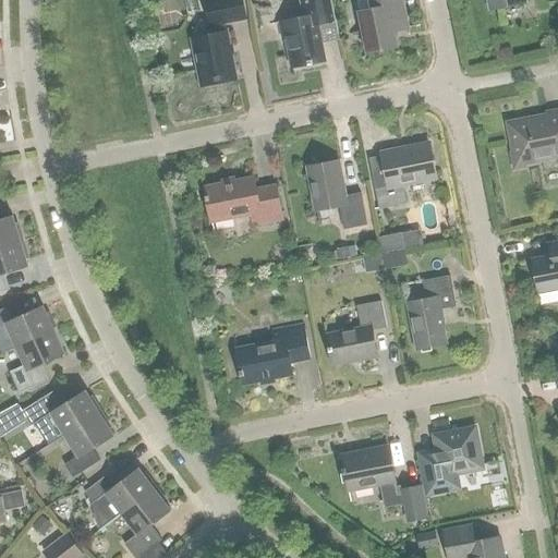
[(234,77),(234,80),(235,80),(225,23),(246,19),(242,0),(205,0),(210,26),(211,26),(213,35),(192,38),(202,86),(203,86),(202,83),(234,77)]
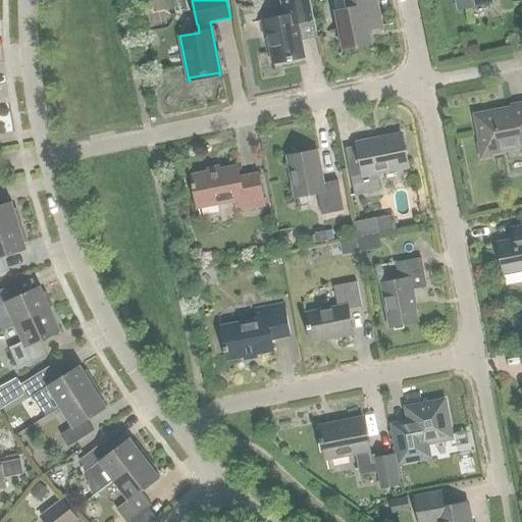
[(313,19),(316,38),(317,38),(309,0),(280,0),(284,16),(253,22),(253,23),(261,22),(264,38),(267,37),(272,63),(305,57),(298,22),(313,19)]
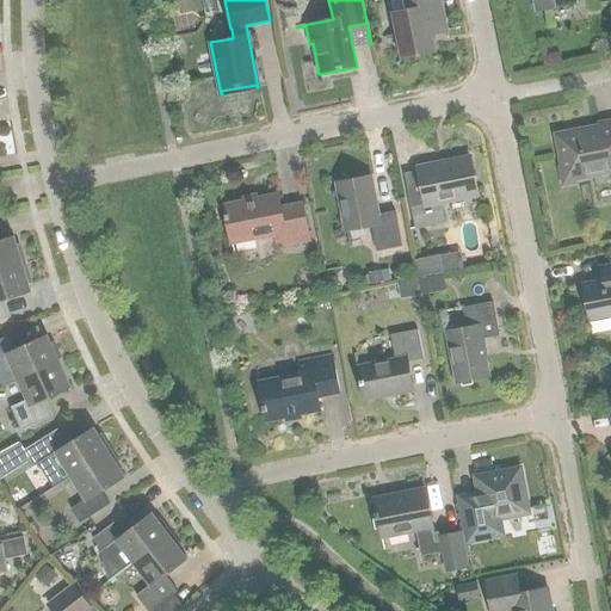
[(446,31),(448,38),(449,38),(440,0),(402,0),(405,11),(393,13),(401,59),(436,51),(432,35),(446,31)]
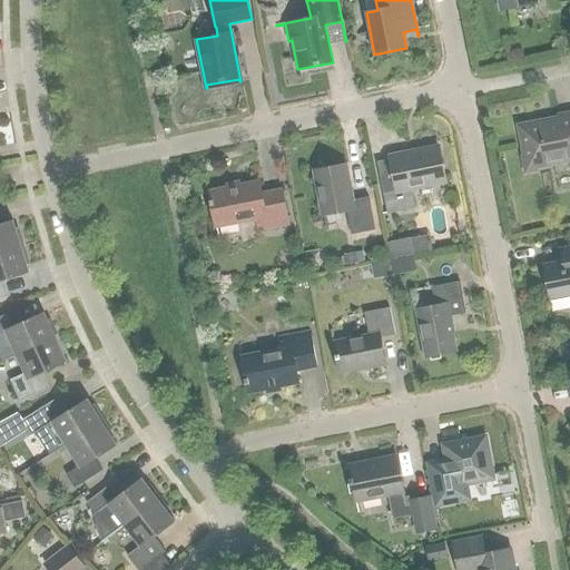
[(498,0),(500,10),(537,2),(536,0),(498,0)]
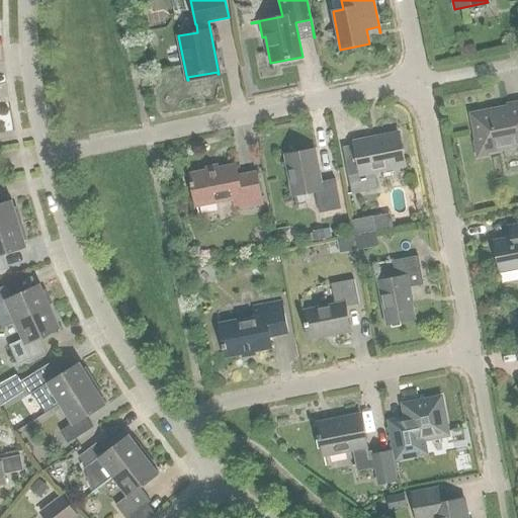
[(517,145),(517,102),(507,105),(508,110),(493,113),(492,111),(471,115),(477,141),(475,142),(478,156),(490,153),(489,152),(517,145)]
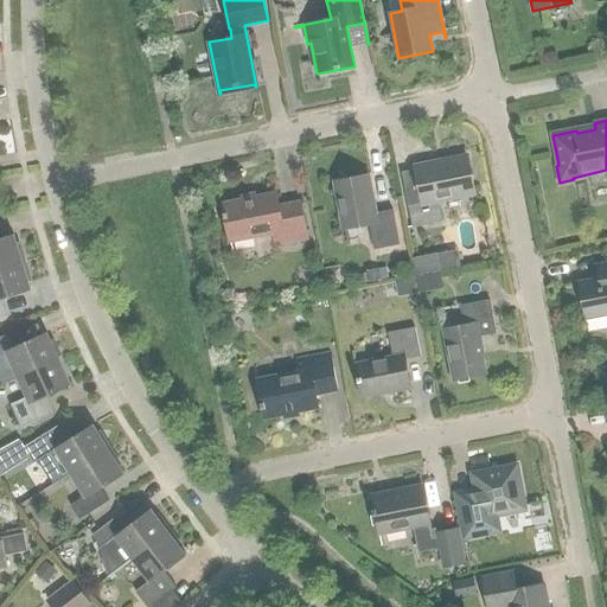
[(474,195),(466,155),(415,166),(420,192),(407,196),(413,227),(442,221),(439,203),(474,195)]
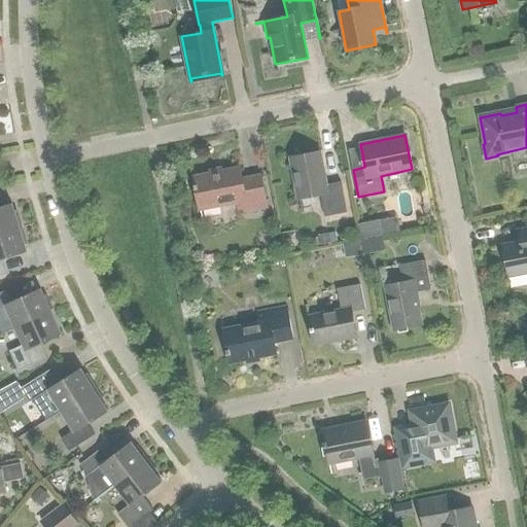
[(325,217),(347,213),(341,182),(326,185),(320,152),(289,159),(297,200),(320,195),(325,217)]
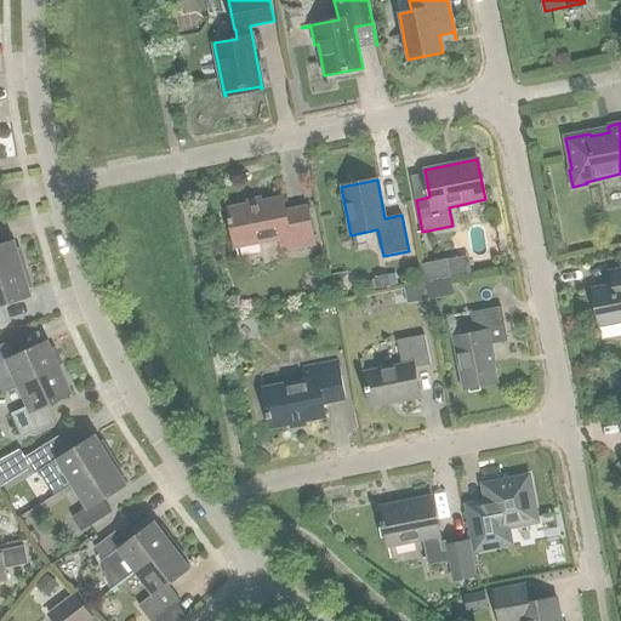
[(314,244),(306,208),(284,211),(281,198),(262,203),(261,198),(246,200),(246,205),(228,209),(229,218),(228,218),(229,224),(231,223),(235,248),(280,239),(283,251),(314,244)]
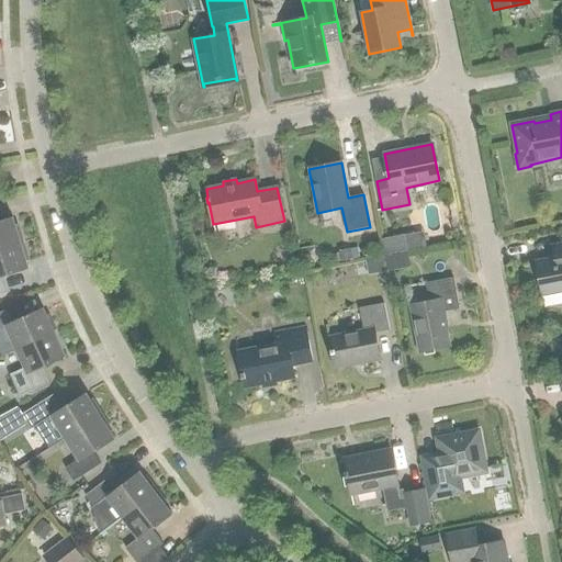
[(0,249),(21,243),(12,217),(0,221),(0,249)]
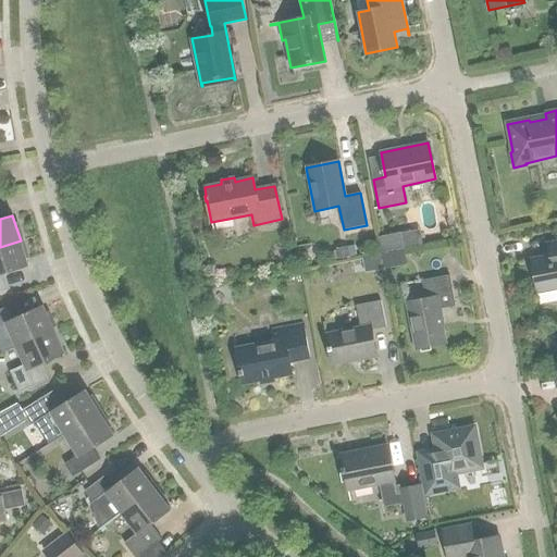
[(404,249),(400,233),(380,237),(382,254),(404,249)]
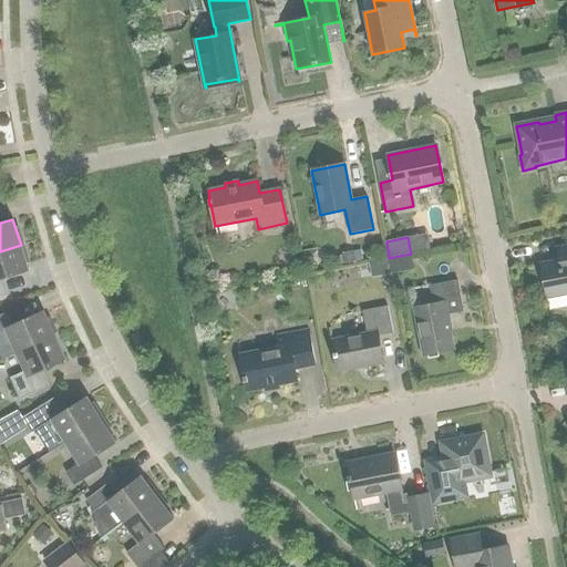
[(4,295),(0,280),(29,271),(21,245),(0,251),(0,297),(10,295),(10,294),(4,295)]
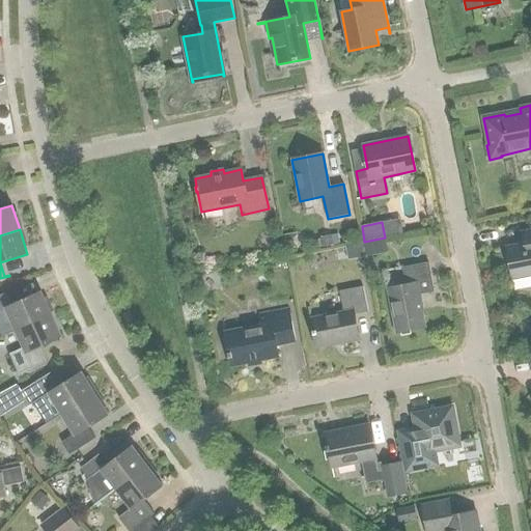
[(530,286),(530,230),(530,231),(530,243),(507,248),(514,290),(530,286)]
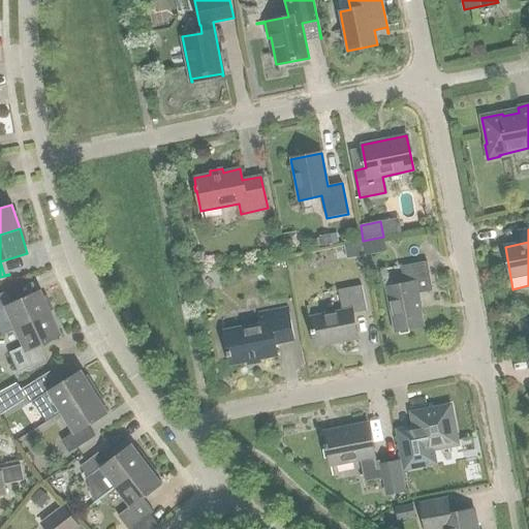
[(330,237),(330,235),(318,237),(318,239),(312,240),(314,248),(338,243),(336,235),(330,237)]
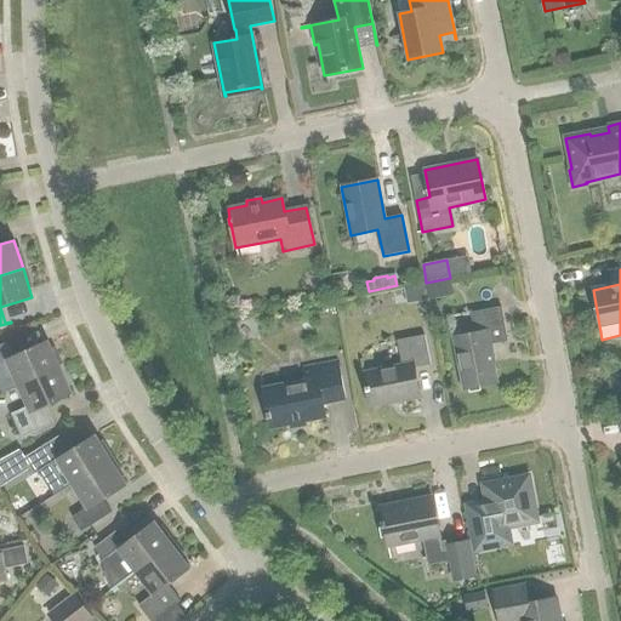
[(429,298),(453,295),(450,280),(426,285),(429,298)]
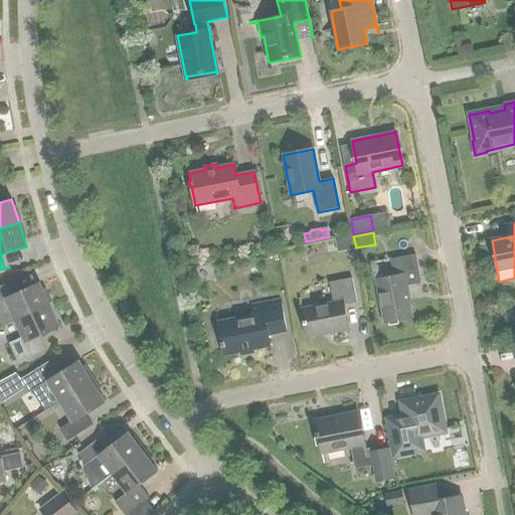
[(354,249),(351,236),(335,239),(337,252),(354,249)]
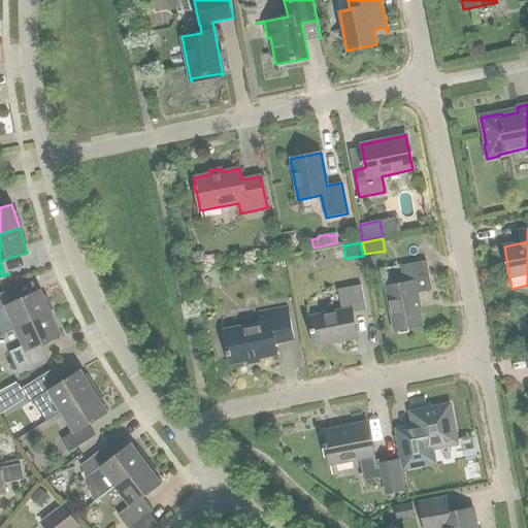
[(398,329),(407,327),(407,329),(423,326),(416,293),(432,290),(426,261),(400,266),(403,284),(386,287),(394,331),(398,330),(398,329)]
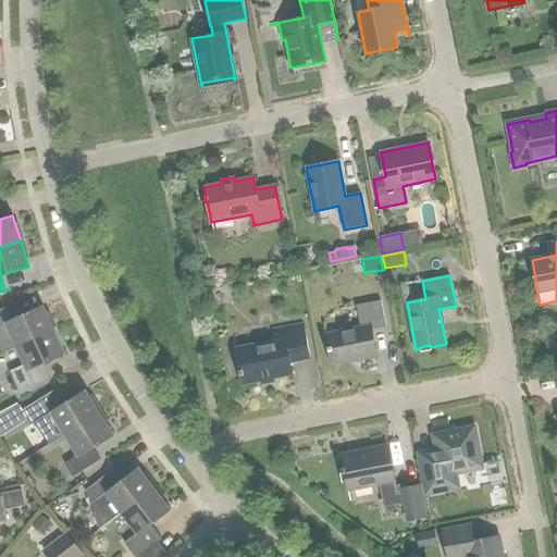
[(357,359),(357,361),(376,357),(371,331),(386,327),(381,300),(356,306),(360,327),(325,334),(332,364),(357,359)]
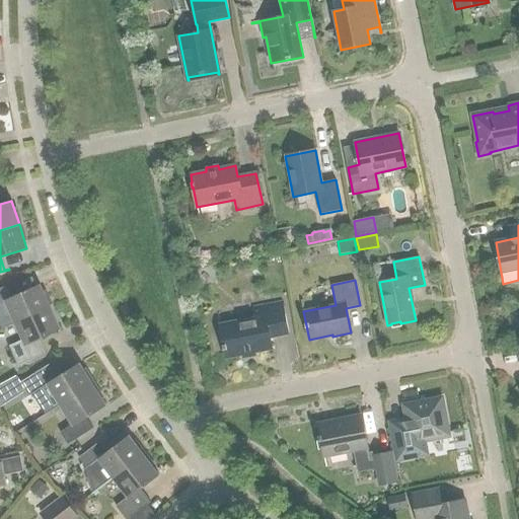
[(0,324),(2,329),(15,323),(50,307),(40,285),(15,296),(10,285),(14,284),(14,283),(0,288),(0,311),(2,317),(0,318),(0,324)]
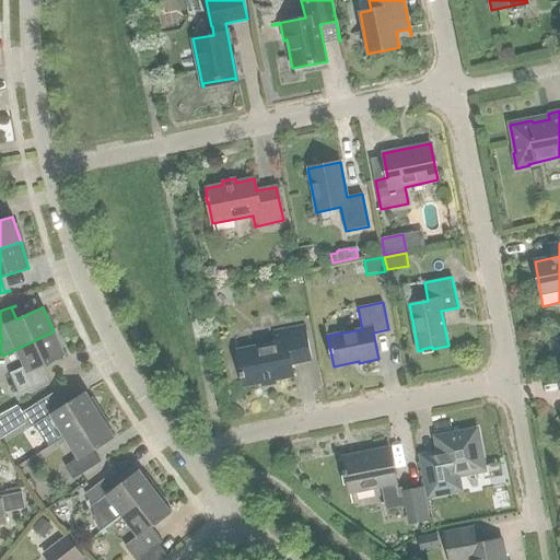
[(292,376),(290,364),(310,361),(303,327),(273,333),(276,343),(237,351),(241,372),(241,373),(241,377),(242,377),(244,386),(261,382),(263,386),(276,384),(275,380),(292,376)]
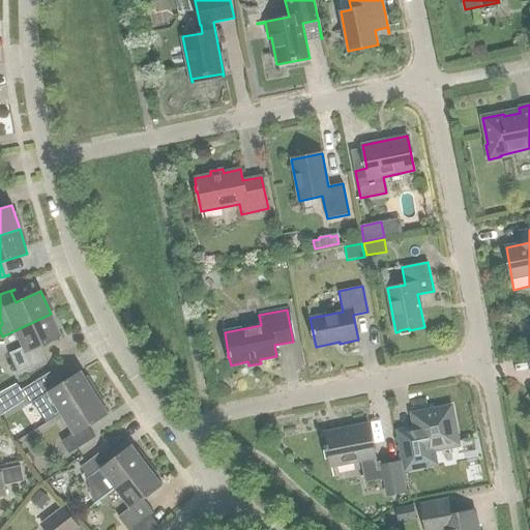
[(51,314),(16,330),(24,348),(11,354),(10,353),(9,353),(19,374),(47,360),(42,361),(36,349),(62,337),(51,314)]
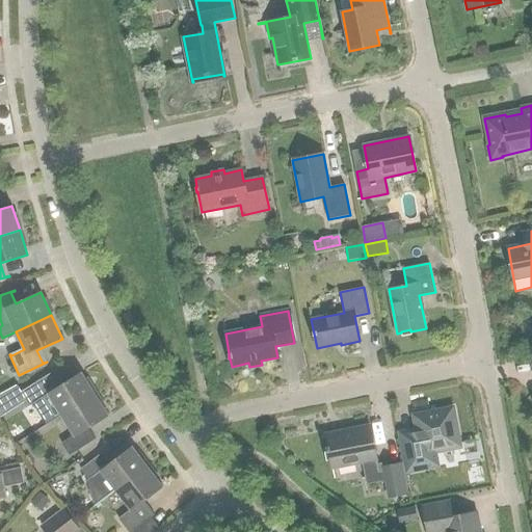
[(53,372),(22,392),(30,406),(33,404),(47,425),(61,415),(95,394),(86,381),(81,373),(61,386),(58,388),(50,375),(54,373),(53,372)]
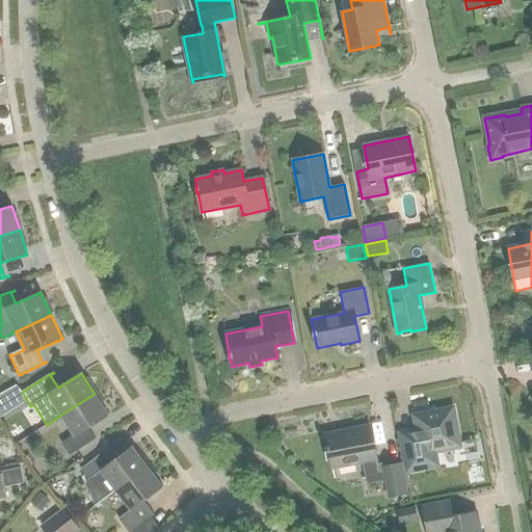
[(108,416),(95,394),(61,415),(75,436),(63,444),(62,443),(61,444),(70,456),(96,440),(96,439),(91,441),(85,431),(108,416)]
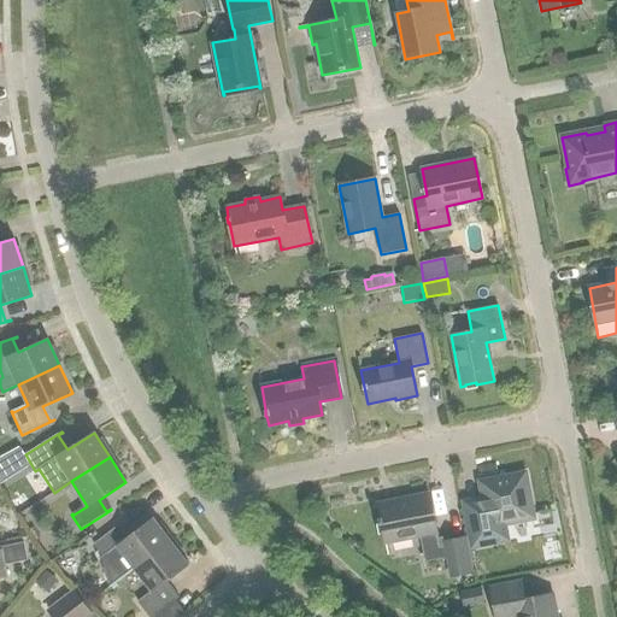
[(481,483),(485,500),(465,504),(474,546),(506,540),(503,523),(533,518),(524,475),(481,483)]
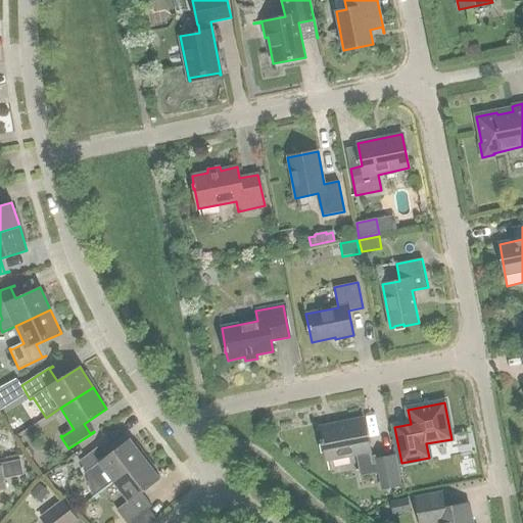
[(382,488),(400,485),(394,456),(377,460),(377,462),(373,462),(364,418),(345,422),(346,425),(321,430),(322,439),(321,439),(322,444),(323,444),(326,461),(357,455),(361,476),(379,473),(382,488)]
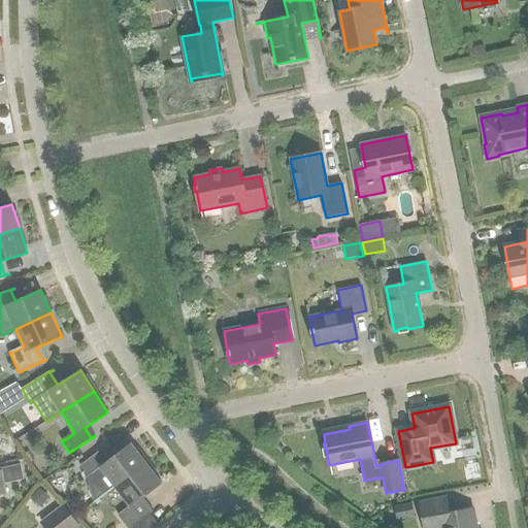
[(95,503),(116,487),(146,463),(131,443),(108,460),(101,451),(105,448),(104,447),(80,466),(94,484),(92,485),(96,500),(94,502),(95,503)]
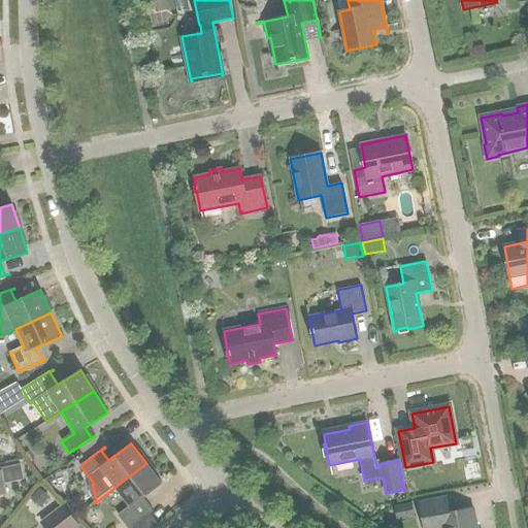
[(146,463),(116,487),(131,506),(120,516),(119,515),(118,515),(127,527),(130,527),(154,510),(153,510),(150,513),(139,500),(162,484),(146,463)]
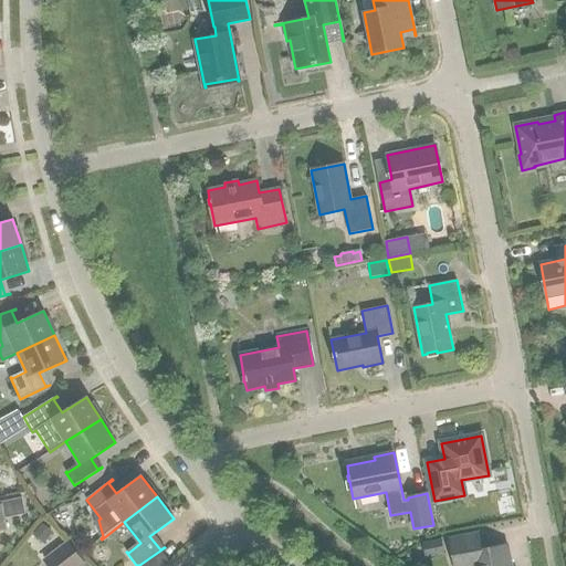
[(22,498),(2,502),(4,517),(24,513),(22,498)]
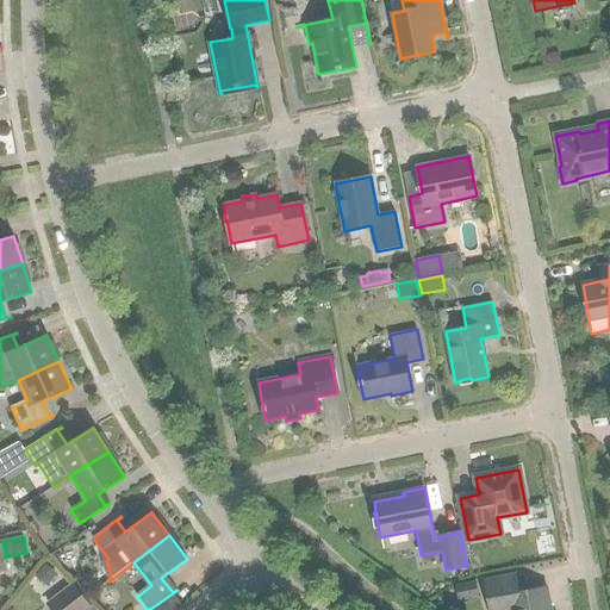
[(57,574),(45,565),(36,577),(47,586),(57,574)]
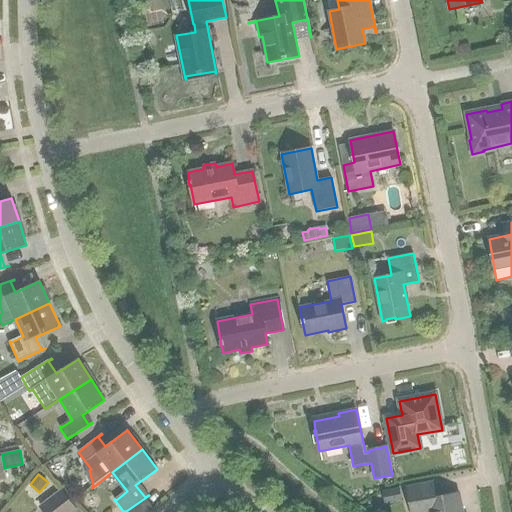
[(433,482),(406,487),(410,511),(462,511),(459,493),(436,498),(433,482)]
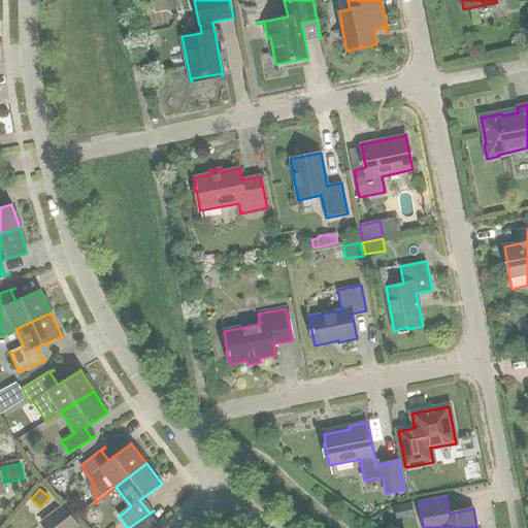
[(414,516),(411,504),(395,507),(397,520),(414,516)]
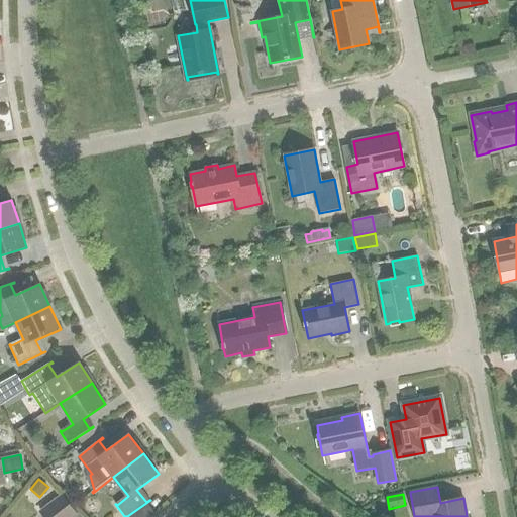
[(44,516),(72,516),(76,514),(62,496),(40,512),(44,516)]
